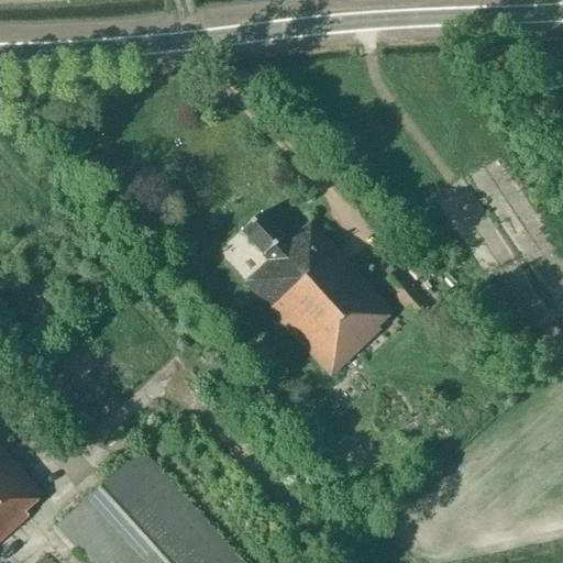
[(330,377),(379,330),(376,327),(392,313),(310,222),(287,243),(260,213),(240,232),(267,262),(244,282),(330,377)]
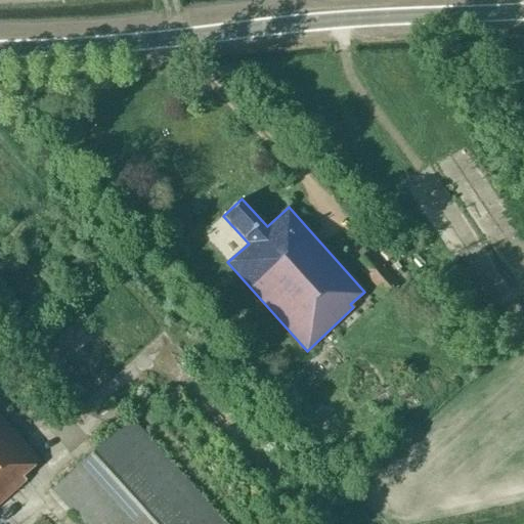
[(0,503),(26,480),(23,477),(39,462),(0,418),(0,503)]
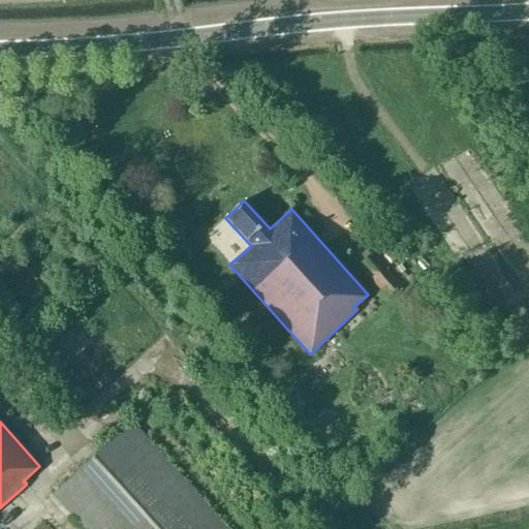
[(52,494),(83,528),(226,528),(130,423),(52,494)]
